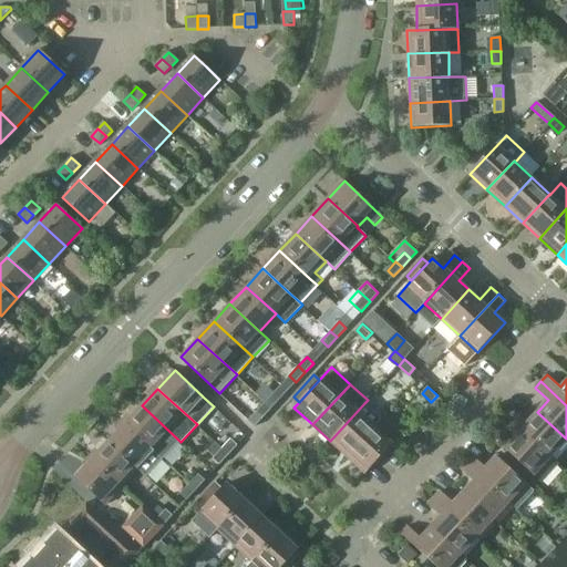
[(266,401),(272,406),(281,398),(275,391),(266,401)]
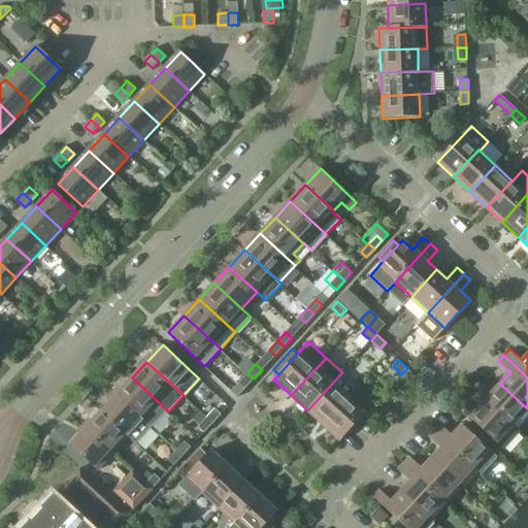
[(231,390),(237,396),(254,378),(248,373),(231,390)]
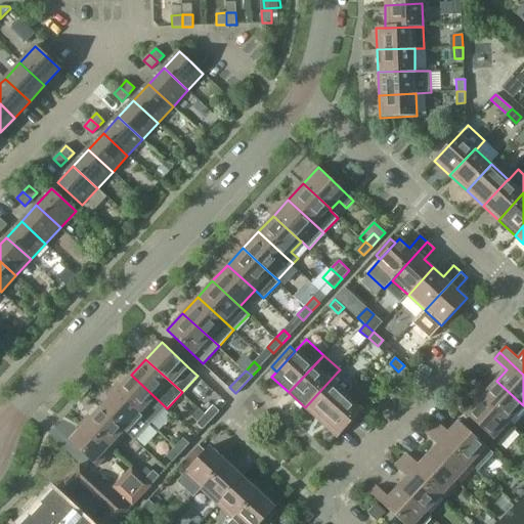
[(321,422),(353,387),(337,373),(305,407),(321,422)]
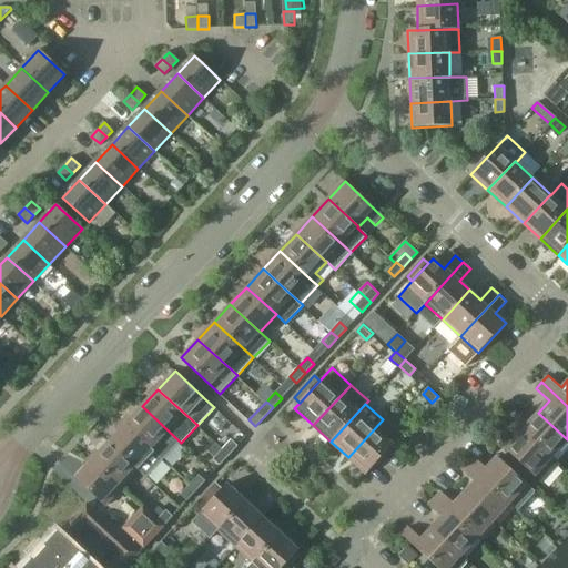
[(181,443),(142,406),(125,424),(163,459),(164,459),(181,443)]
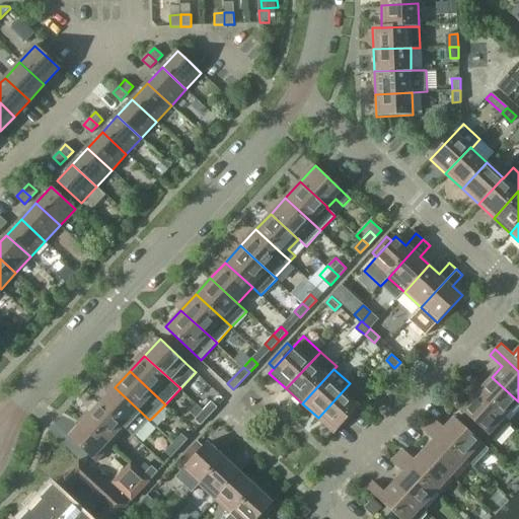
[(471,375),(464,382),(504,418),(504,417),(518,401),(492,377),(484,386),(471,375)]
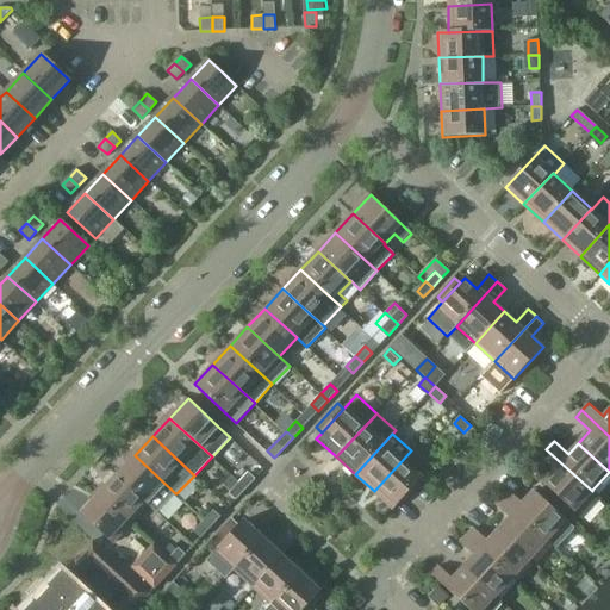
[(393,509),(423,477),(428,483),(439,471),(414,448),(411,450),(374,491),(393,509)]
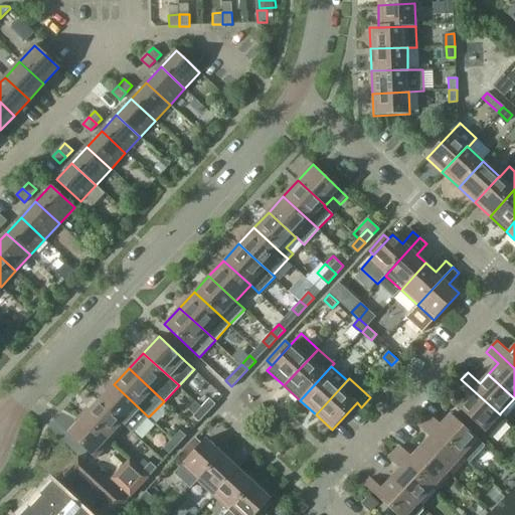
[(461,379),(456,385),(468,396),(459,406),(485,431),(493,438),(508,420),(500,413),(500,414),(461,379)]
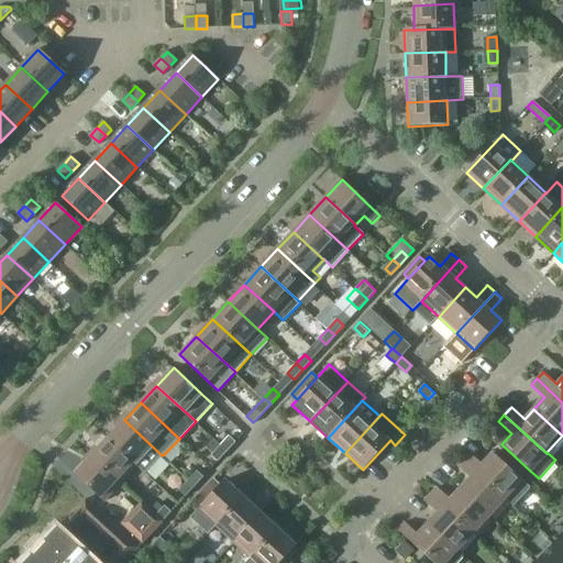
[(108,438),(138,465),(145,473),(162,455),(124,420),(108,438)]
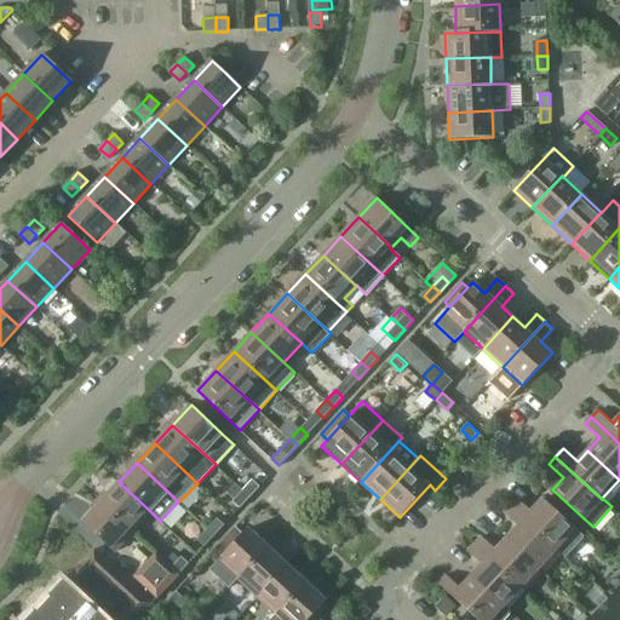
[(253,480),(244,491),(250,498),(259,487),(253,480)]
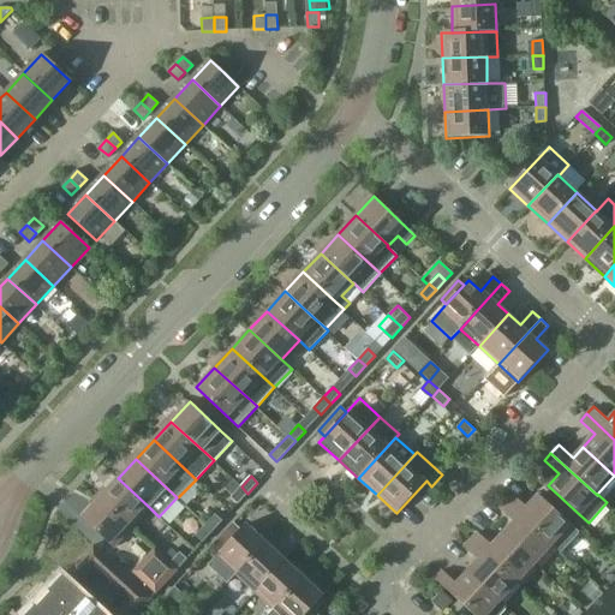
[(150,508),(118,478),(101,497),(132,527),(150,508)]
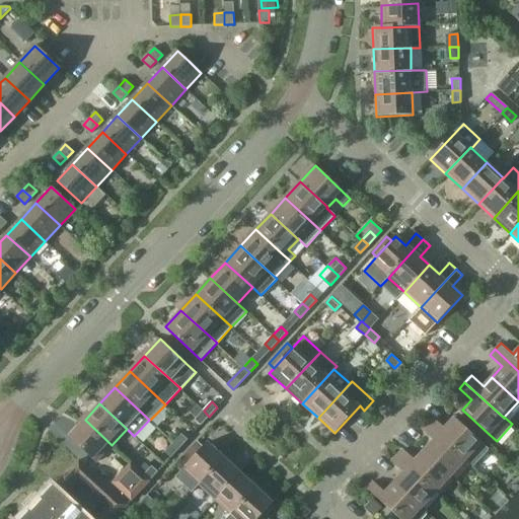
[(197,405),(191,413),(196,419),(197,419),(204,411),(197,405)]
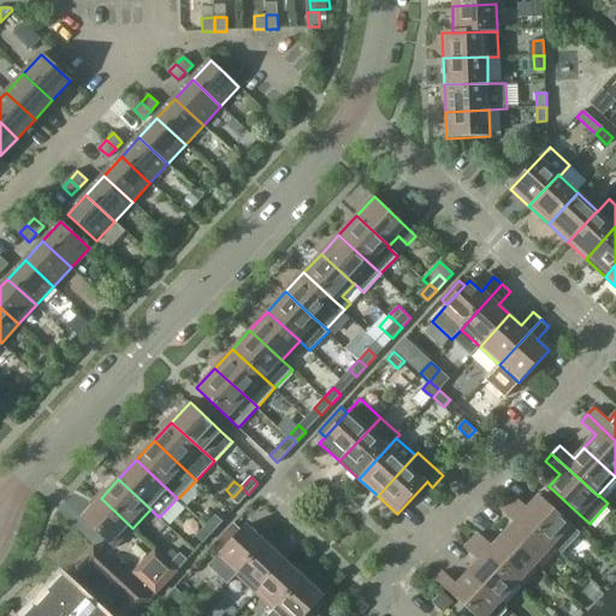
[(234,497),(231,498),(238,504),(244,498),(248,495),(242,487),(234,497)]
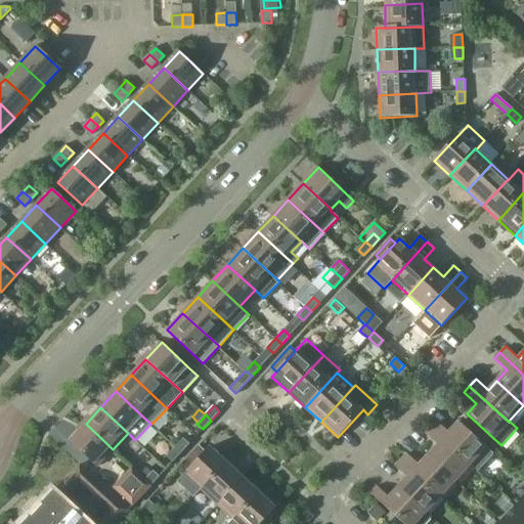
[(431,427),(471,464),(486,446),(460,422),(449,433),(436,421),(431,427)]
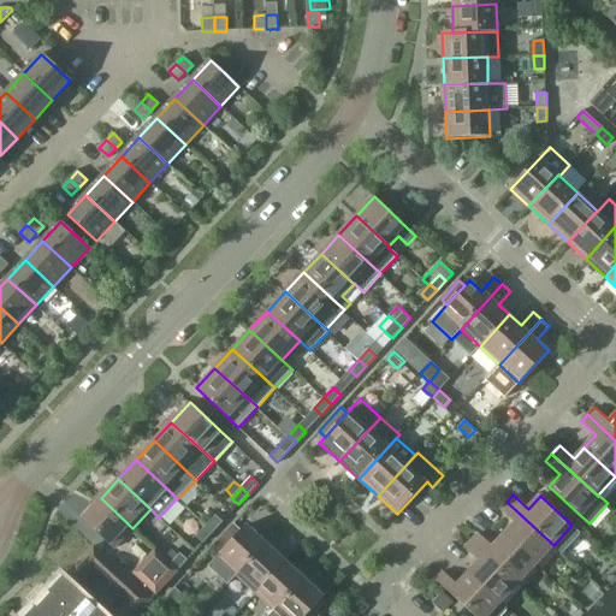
[(132,528),(101,498),(83,519),(114,548),(132,528)]
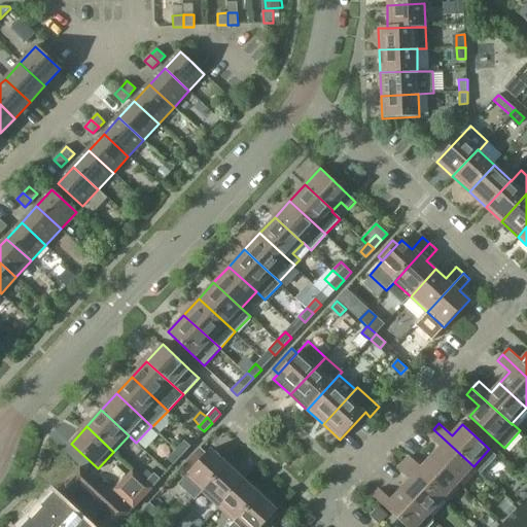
[(473,466),(433,429),(428,435),(442,447),(431,457),(458,482),(473,466)]
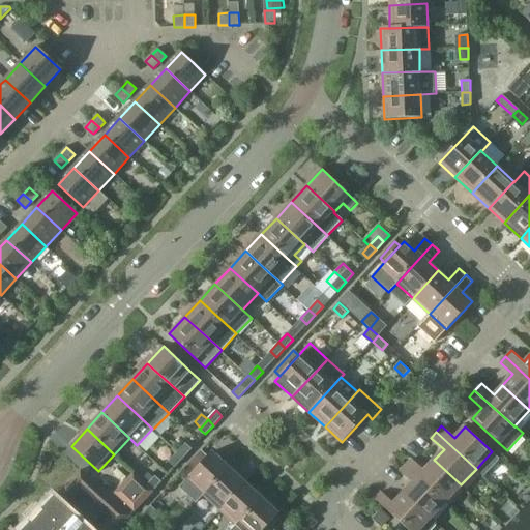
[(185,443),(177,451),(182,458),(190,448),(185,443)]
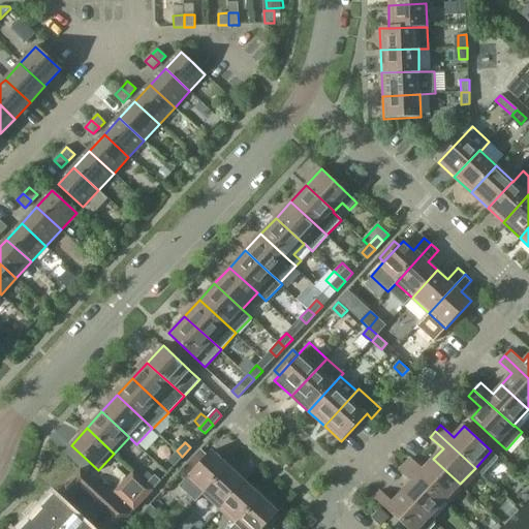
[(177,450),(167,460),(174,466),(182,457),(177,450)]
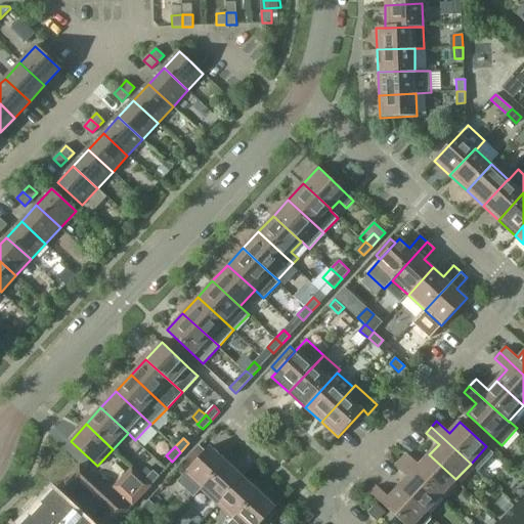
[(201,490),(226,463),(210,447),(184,474),(201,490)]
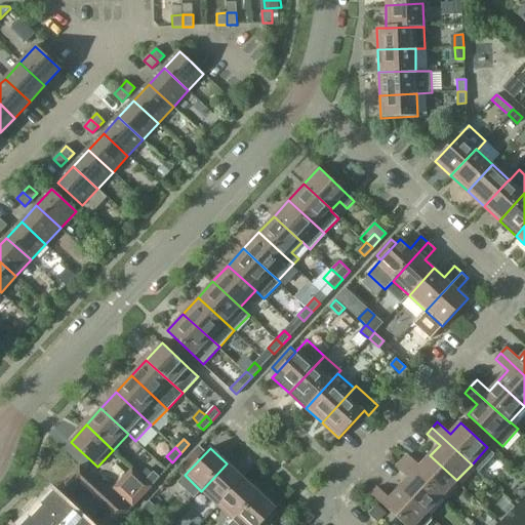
[(456,480),(430,455),(419,467),(407,454),(401,460),(441,497),(456,480)]
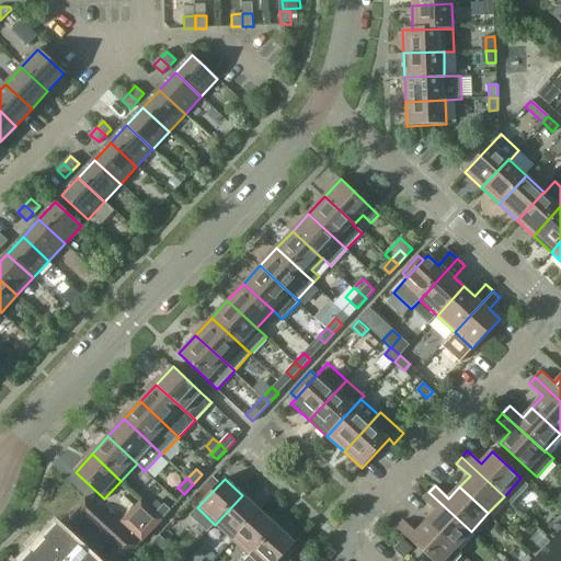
[(471,531),(428,492),(423,499),(437,511),(426,522),(455,549),(456,548),(471,531)]
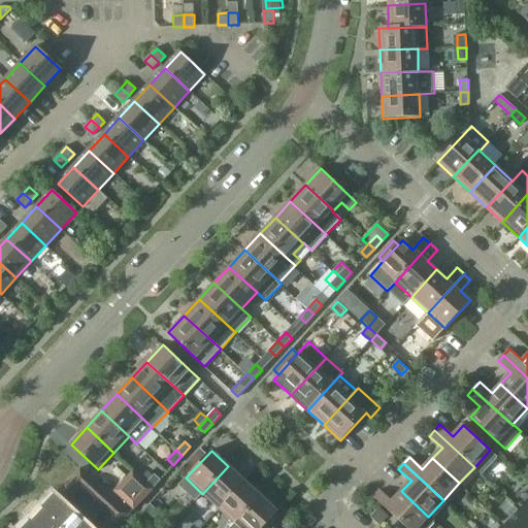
[(219,508),(244,482),(228,466),(202,494),(219,508)]
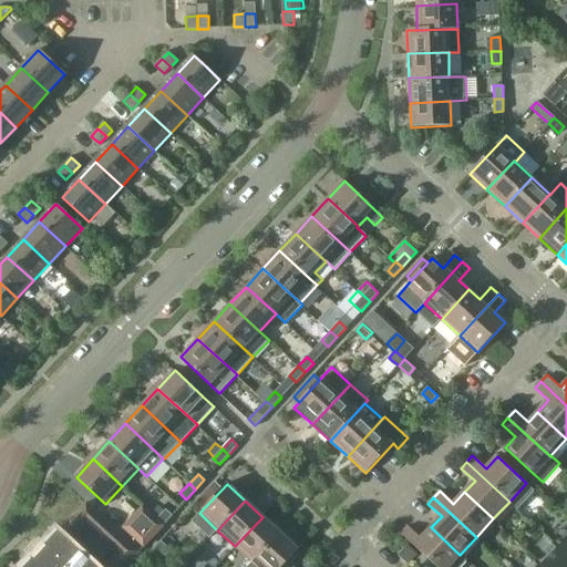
[(98,566),(71,543),(88,524),(117,552),(106,564),(110,566),(124,566),(140,552),(86,502),(60,531),(59,531),(23,566),(98,566)]
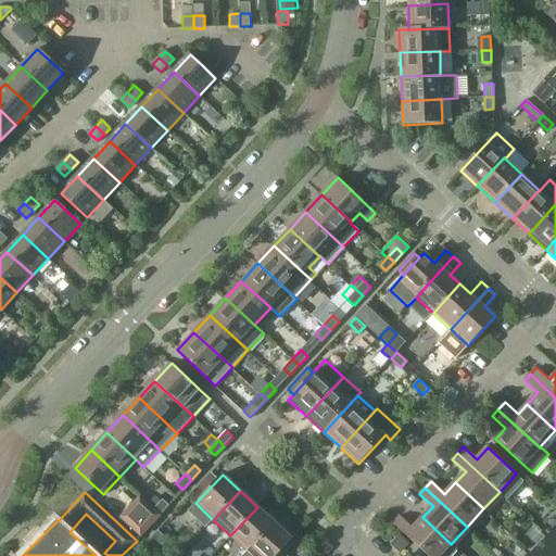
[(160,515),(139,496),(121,517),(141,535),(160,515)]
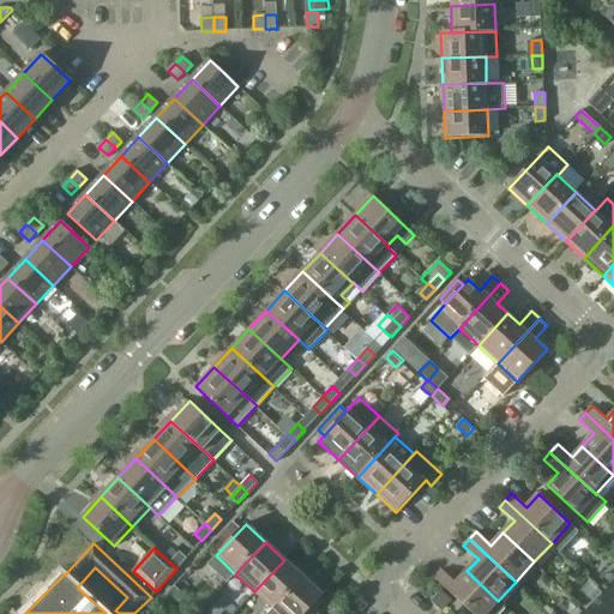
[(170,561),(178,567),(187,558),(180,551),(170,561)]
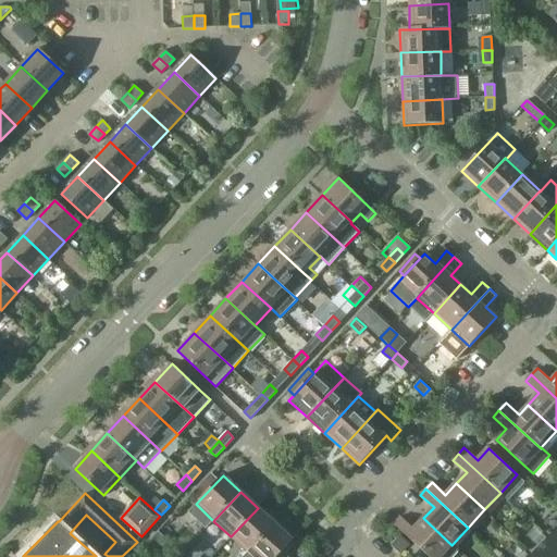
[(248,553),(274,523),(258,508),(231,536),(248,553)]
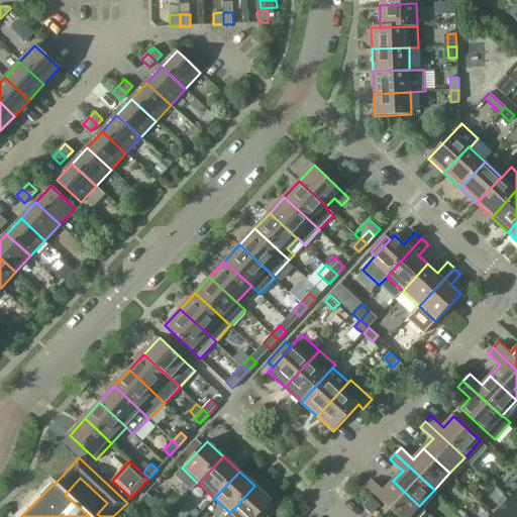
[(366,486),(371,491),(399,516),(419,516),(425,511),(420,505),(419,506),(393,481),(385,490),(373,479),(366,486)]
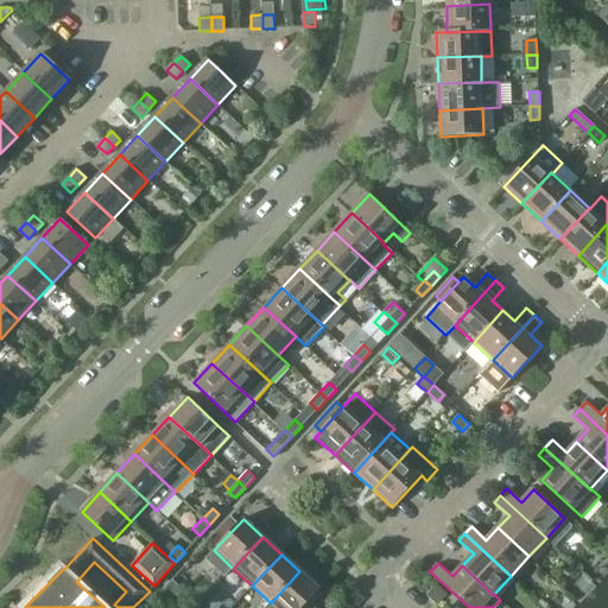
[(302,607),(320,590),(299,571),(271,603),(266,607),(302,607)]
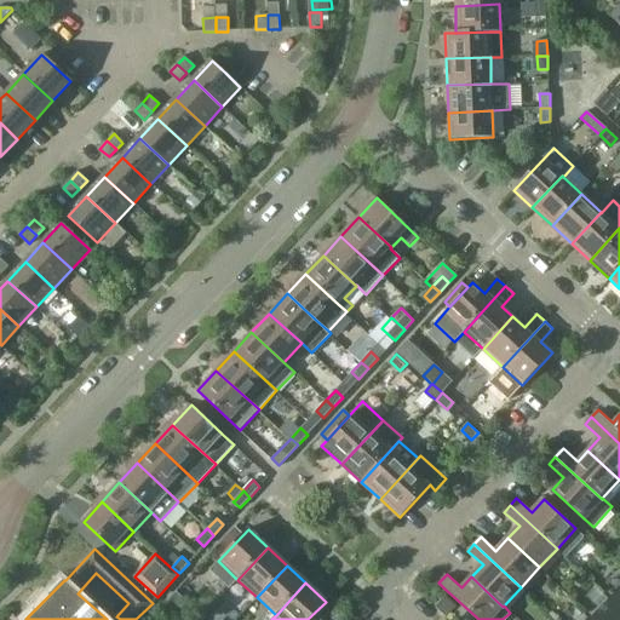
[(187,601),(177,591),(170,598),(179,608),(187,601)]
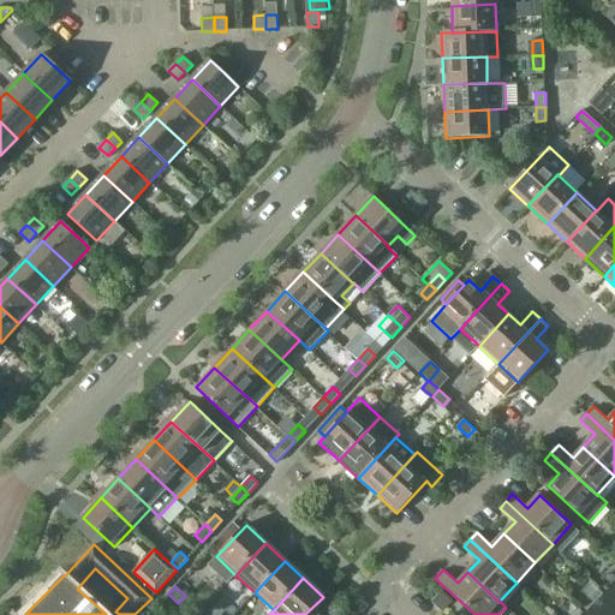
[(433,603),(443,613),(454,602),(443,592),(433,603)]
